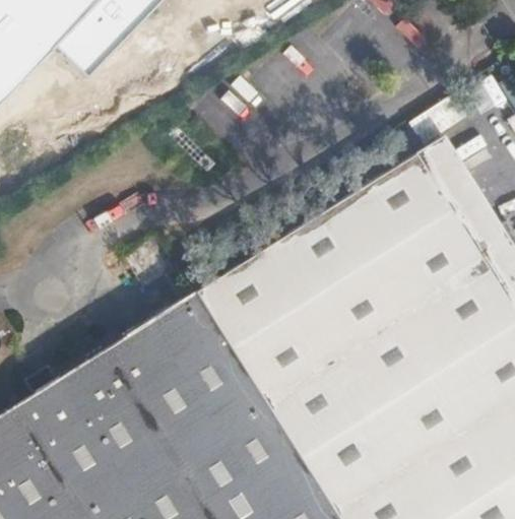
[(0,0),(0,100),(56,43),(97,0),(0,0)]
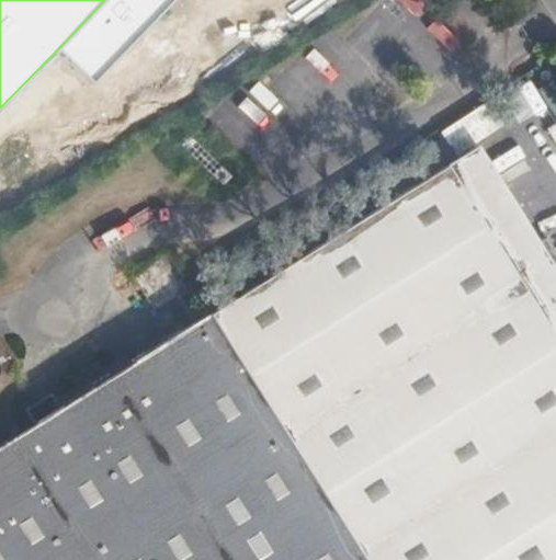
[(104,0),(60,46),(94,79),(169,0),(104,0)]
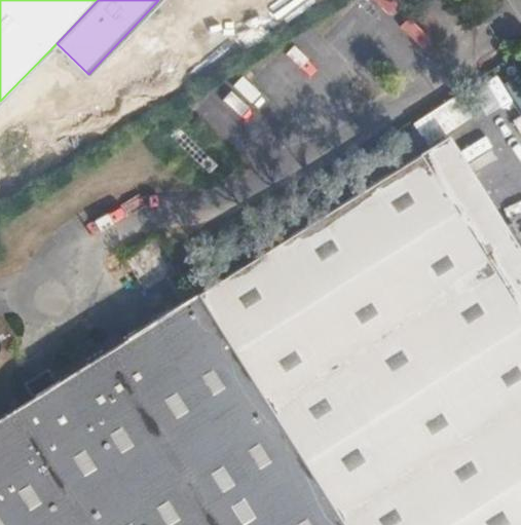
[(520,73),(503,84),(520,111),(520,73)]
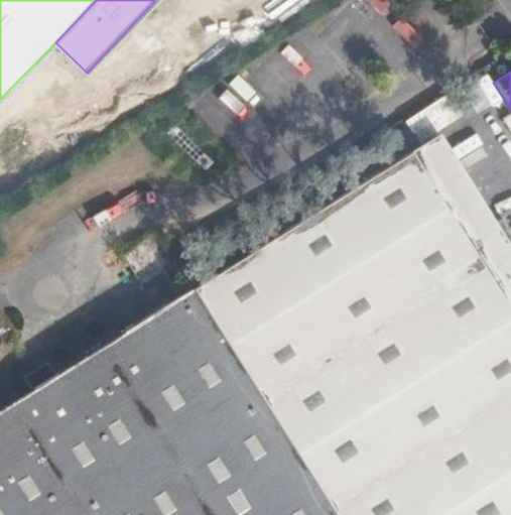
[(433,139),(195,289),(336,514),(510,514),(510,260),(510,226),(509,224),(504,217),(488,226),(441,153),(438,148),(433,139)]
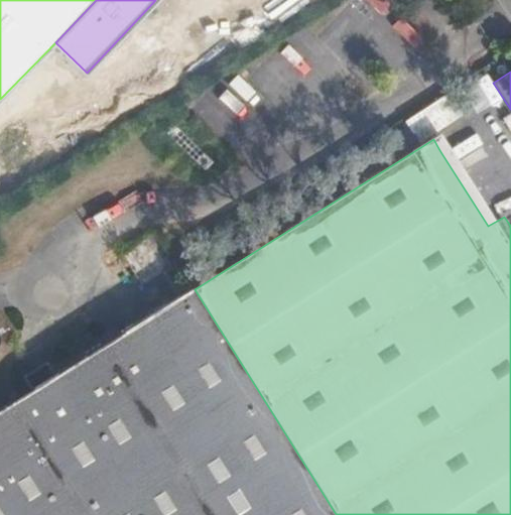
[(443,144),(438,148),(441,153),(446,149),(443,144)]
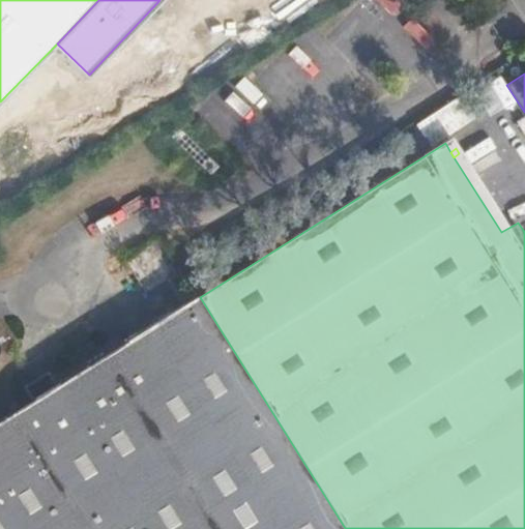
[(345,528),(200,297),(0,421),(0,528),(345,528)]
